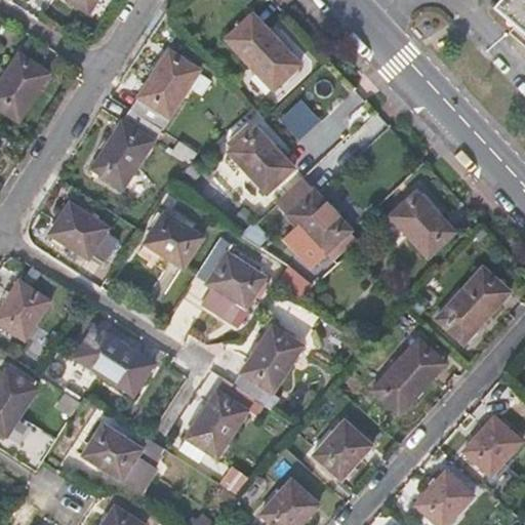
[(65,0),(88,15),(97,0),(65,0)]
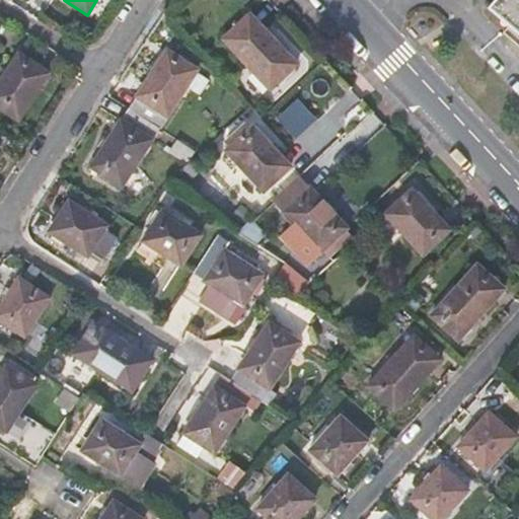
[(518,0),(502,0),(518,17),(518,0)]
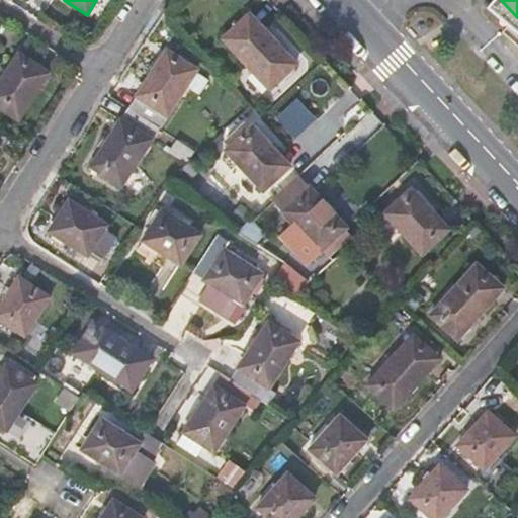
[(296,65),(251,14),(225,38),(271,89),(296,65)]
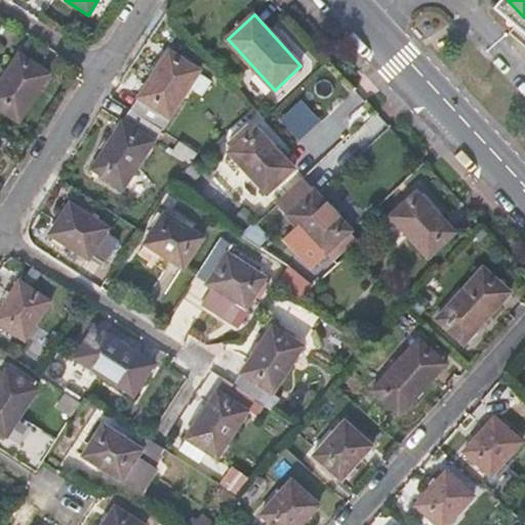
[(162,131),(199,73),(169,52),(132,111),(162,131)]
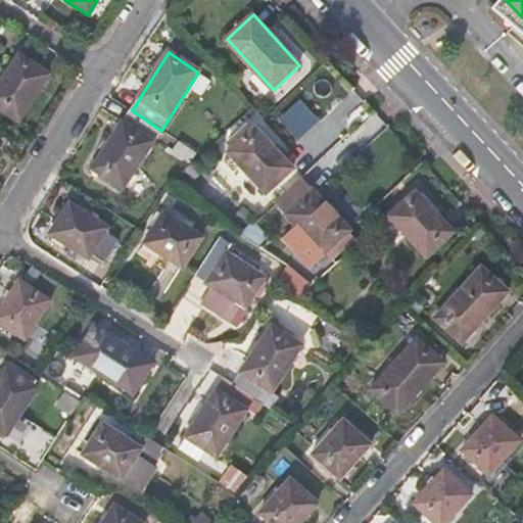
[(18,55),(0,83),(0,108),(19,122),(50,75),(18,55)]
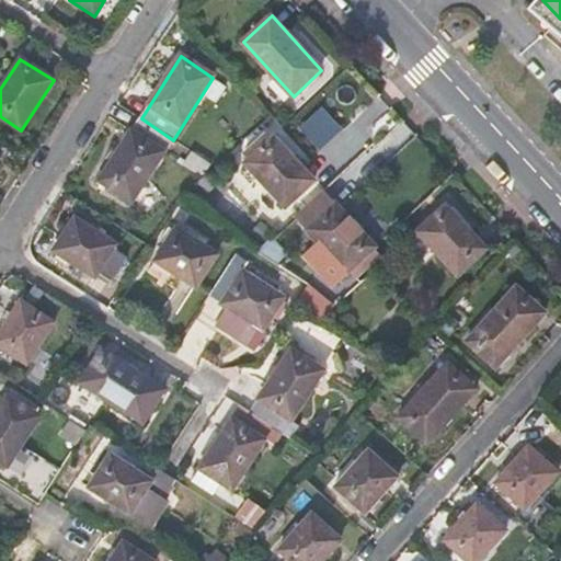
[(100,182),(133,204),(173,140),(141,118),(100,182)]
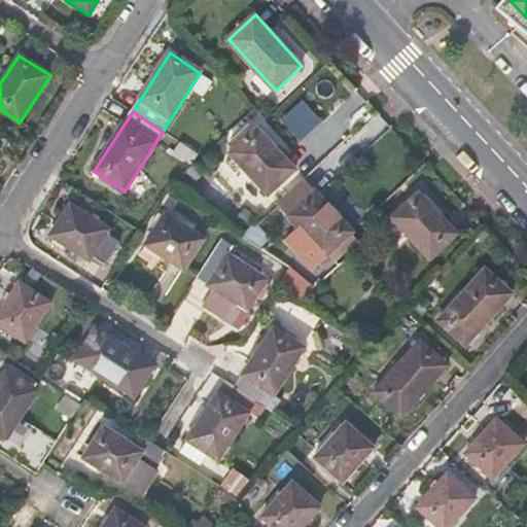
[(295,171),(256,129),(230,154),(269,197),(295,171)]
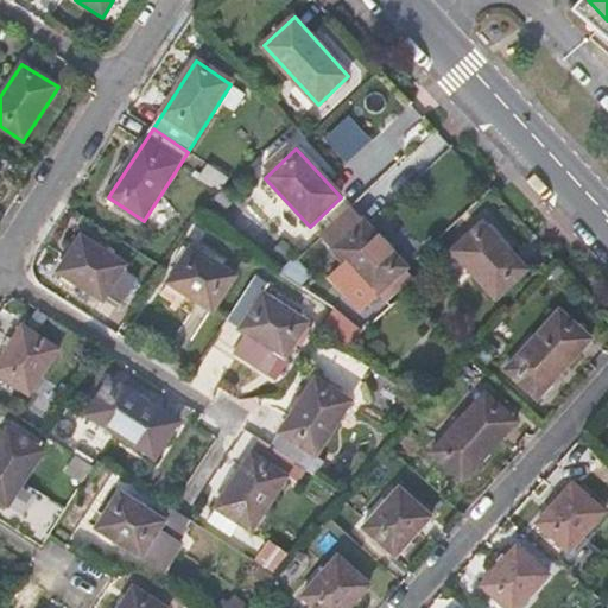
[(349,213),(322,239),(377,298),(407,268),(363,221),(360,225),(349,213)]
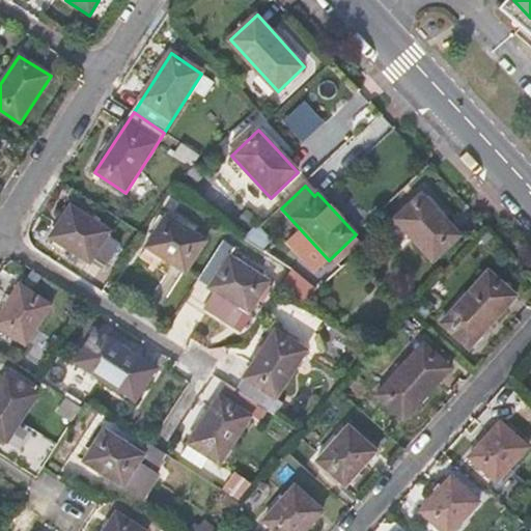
[(460,235),(423,195),(396,220),(434,260),(460,235)]
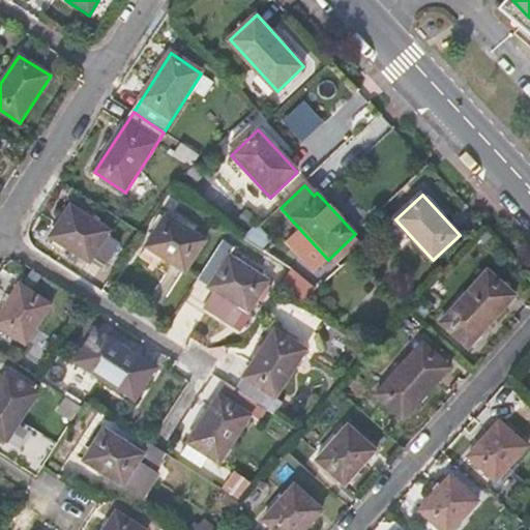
[(114,271),(127,251),(116,242),(118,238),(71,208),(52,237),(98,268),(102,263),(114,271)]
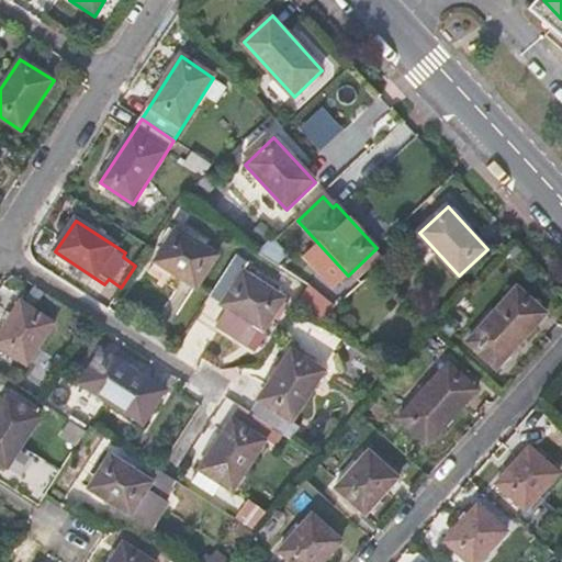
[(197,289),(218,256),(178,228),(156,261),(197,289)]
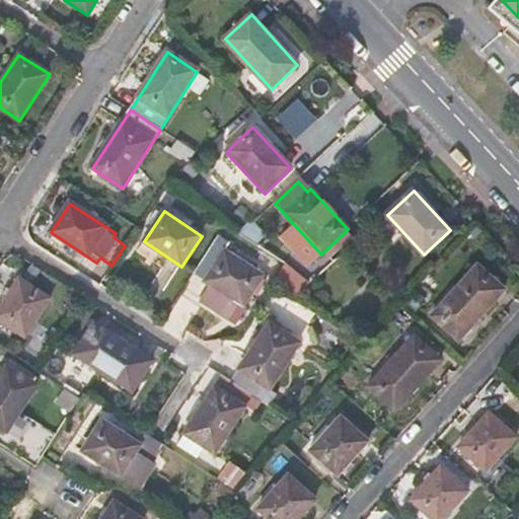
[(212,242),(193,273),(242,306),(263,276),(212,242)]
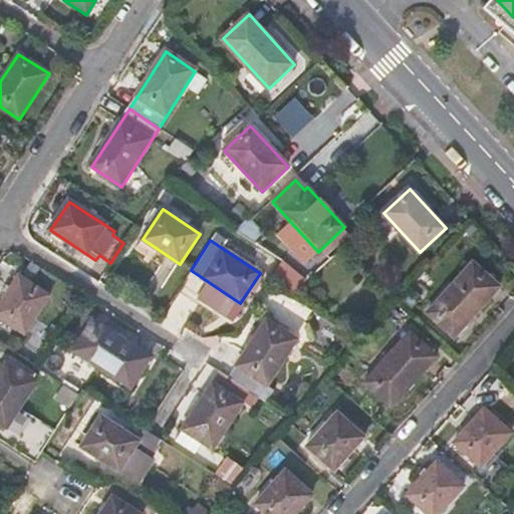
[(274,275),(295,285),(302,271),(280,262),(274,275)]
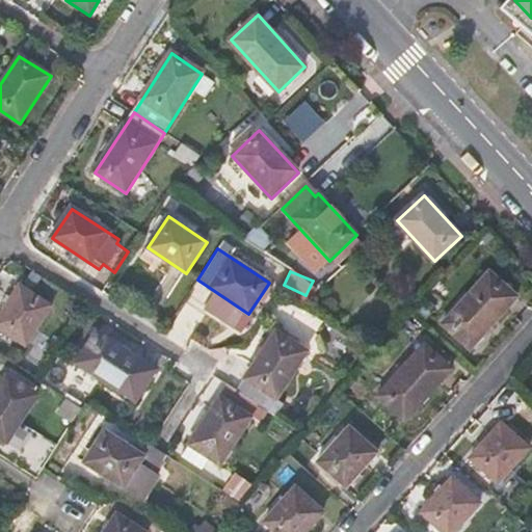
[(489,274),(443,325),(470,350),(516,299),(489,274)]
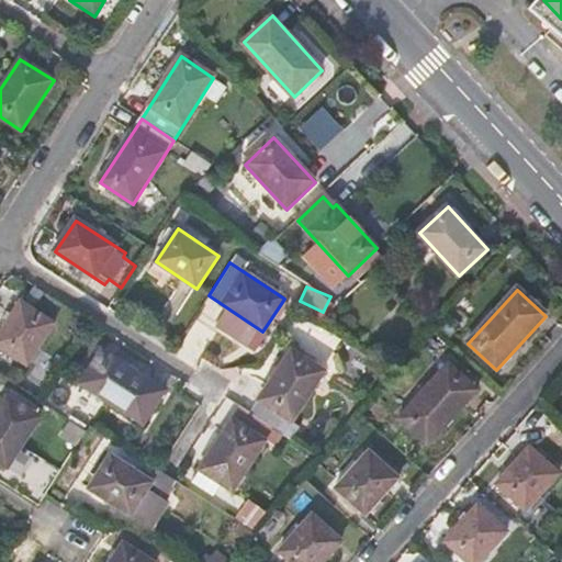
[(53,324),(22,303),(0,336),(0,347),(26,366),(53,324)]
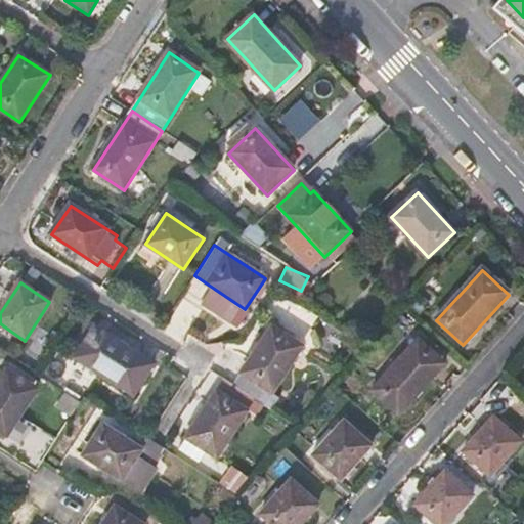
[(154,365),(95,326),(75,357),(133,396),(154,365)]
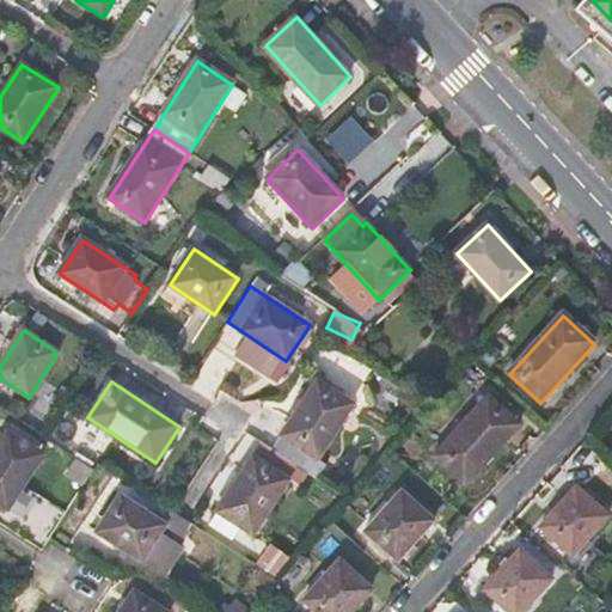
[(318,460),(354,404),(318,381),(282,436),(318,460)]
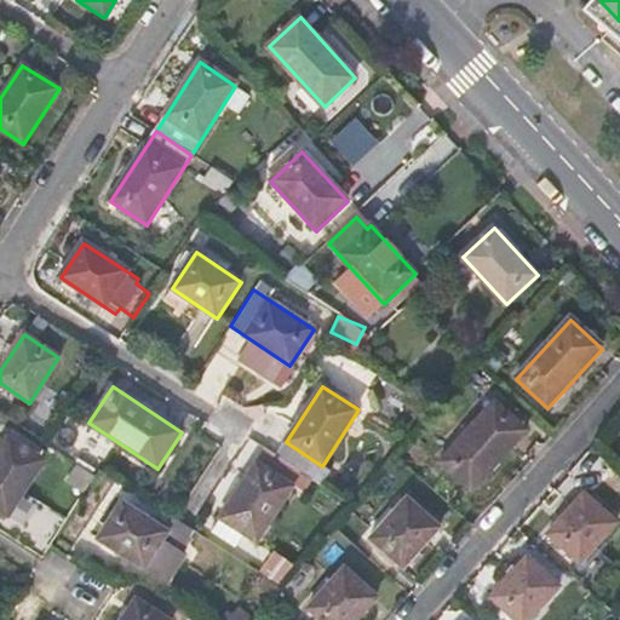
[(471,492),(527,431),(495,403),(441,463),(471,492)]
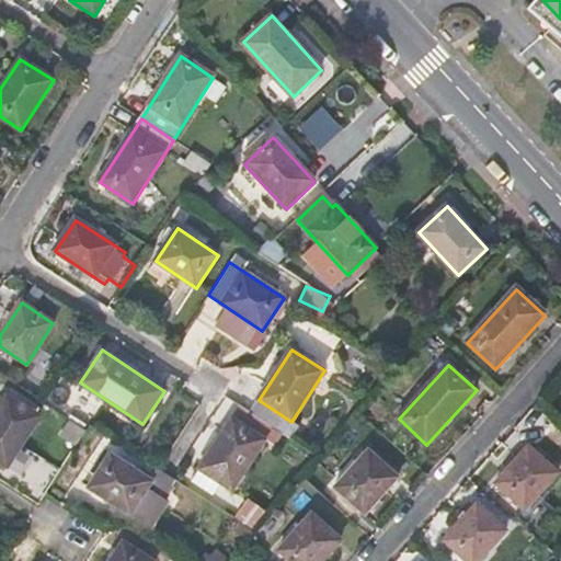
[(39,418),(8,396),(0,407),(0,461),(8,467),(39,418)]
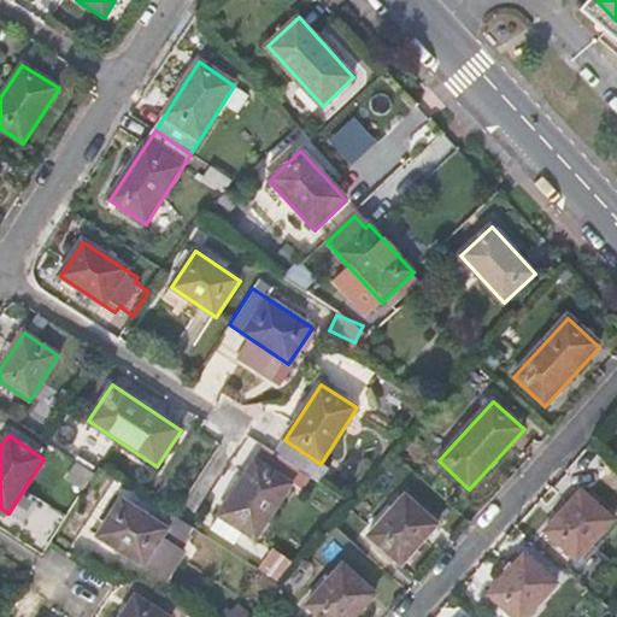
[(254,460),(218,516),(254,540),(291,485),(254,460)]
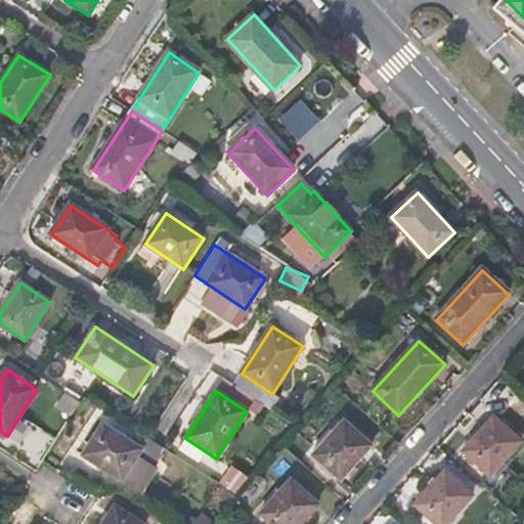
[(521,442),(494,419),(464,452),(490,477),(521,442)]
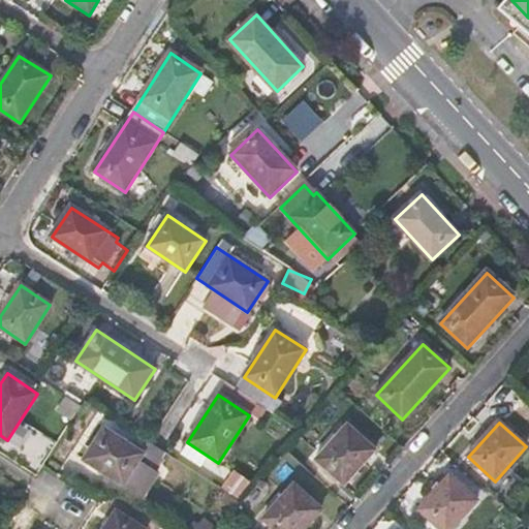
[(374,450),(348,427),(317,461),(343,485),(374,450)]
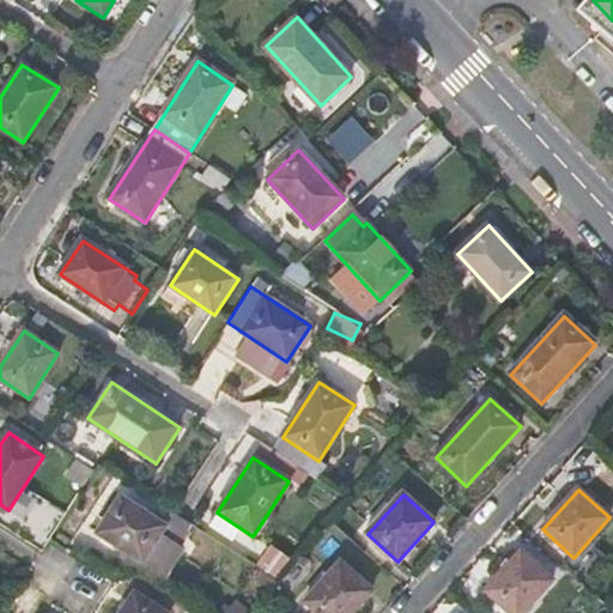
[(140,563),(164,526),(120,497),(96,533),(140,563)]
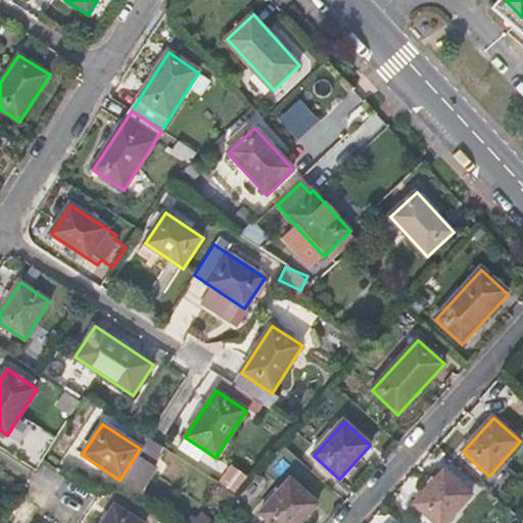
[(446,522),(471,496),(444,472),(415,505),(434,522),(446,522)]
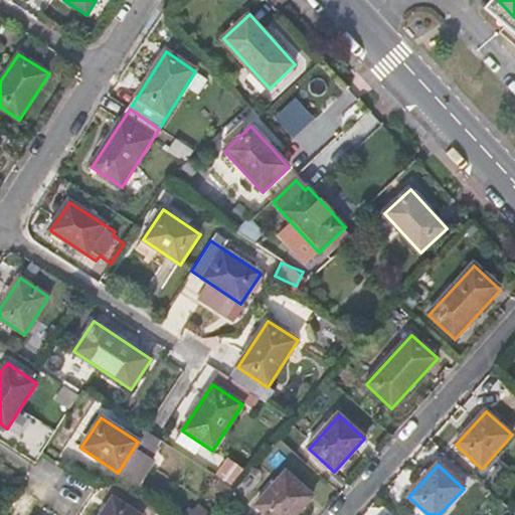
[(295,514),(313,496),(287,473),(256,506),(266,514),(295,514)]
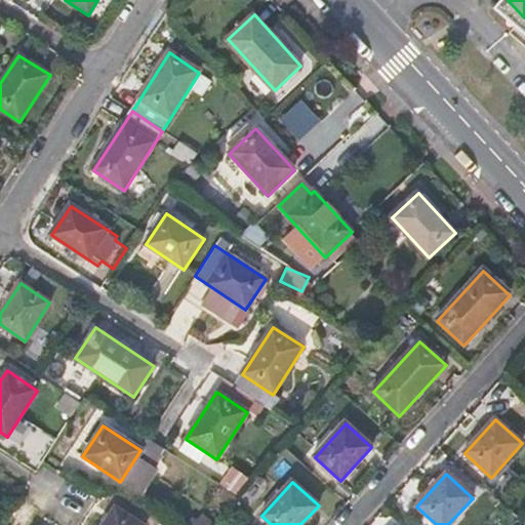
[(142,524),(115,508),(103,524),(142,524)]
